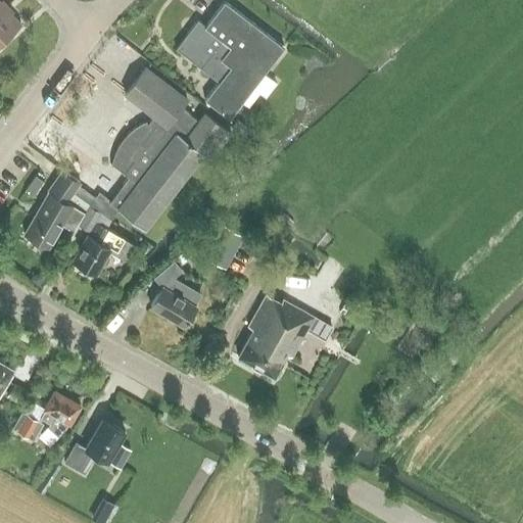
[(284,47),(225,1),(205,26),(198,20),(176,48),(219,82),(204,99),(229,119),(284,47)]
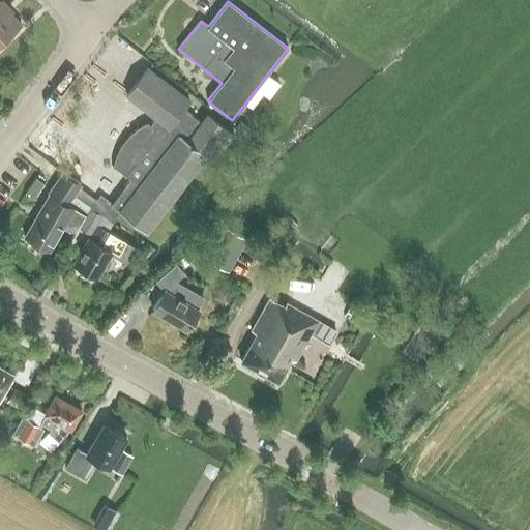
[(0,45),(22,25),(6,7),(0,12),(0,45)]
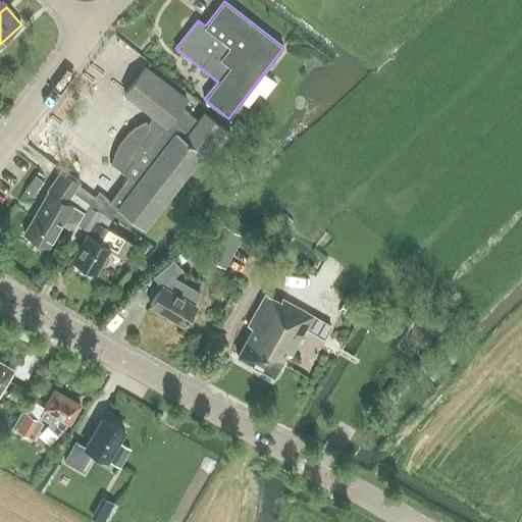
[(87,191),(79,185),(72,192),(111,219),(118,209),(144,228),(202,153),(210,159),(230,133),(204,112),(198,120),(181,108),(188,99),(146,67),(124,95),(134,102),(154,117),(148,125),(144,125),(141,126),(139,126),(136,128),(134,129),(132,131),(128,133),(126,135),(122,138),(120,142),(118,146),(116,150),(115,156),(115,161),(116,166),(120,169),(120,170),(128,176),(110,201),(99,192),(96,197),(87,191)]
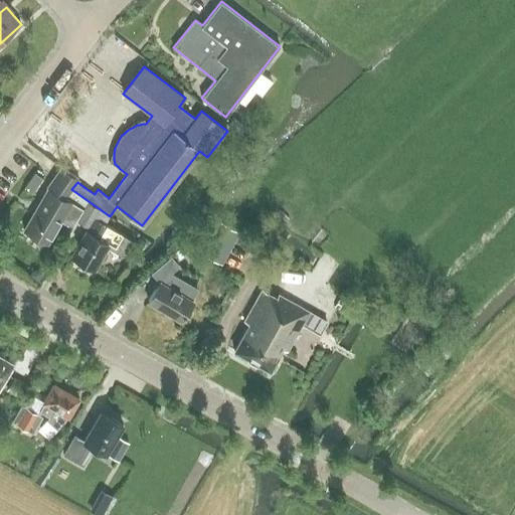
[(228,124),(234,130),(240,122),(234,117),(228,124)]
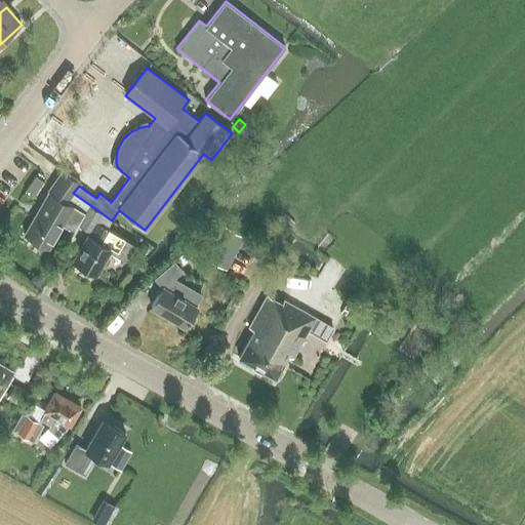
[(80,183),(63,170),(55,180),(73,193),(79,186),(80,183)]
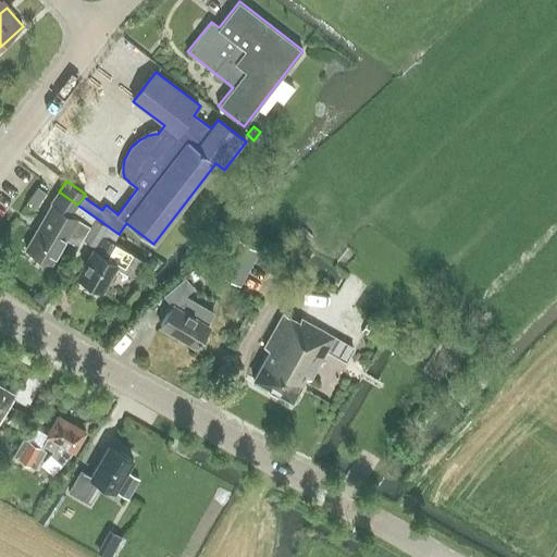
[(48,193),(39,187),(29,200),(38,207),(48,193)]
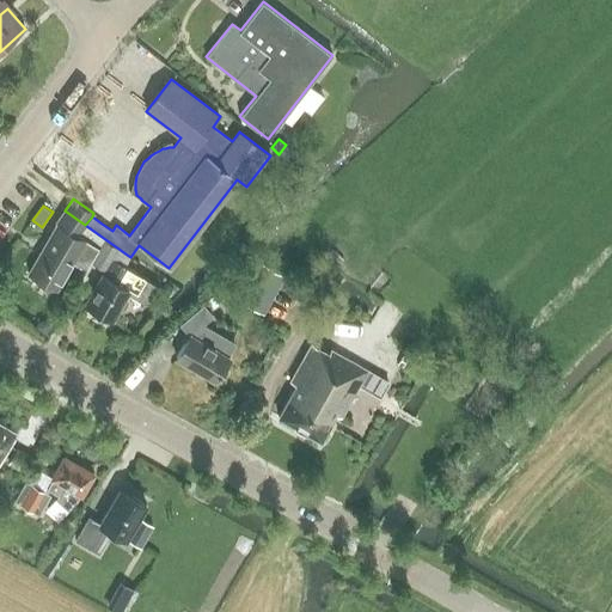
[(29,273),(56,289),(72,262),(86,269),(98,248),(78,236),(85,225),(65,210),(55,224),(56,225),(29,273)]
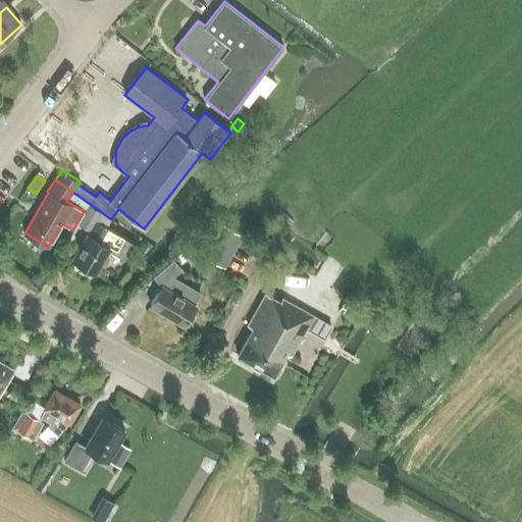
[(99,211),(89,206),(79,225),(89,230),(99,211)]
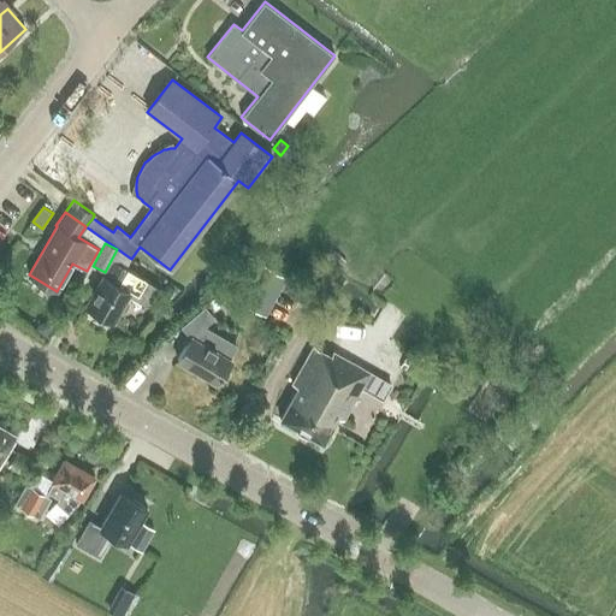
[(158,286),(113,261),(104,277),(102,277),(86,307),(113,323),(129,295),(147,304),(158,286)]
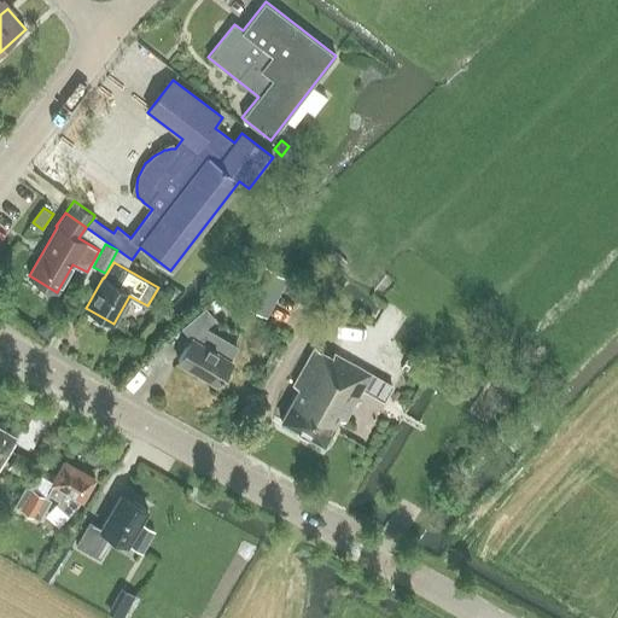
[(289,278),(263,264),(242,303),(267,318),(289,278)]
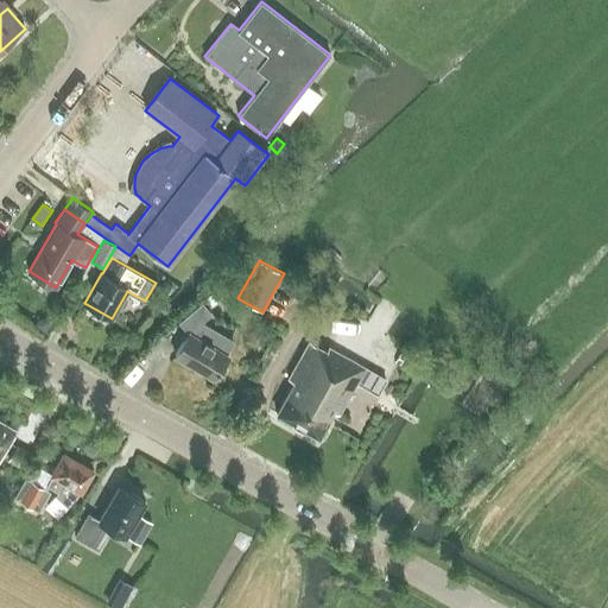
[(173,285),(165,280),(160,290),(169,293),(173,285)]
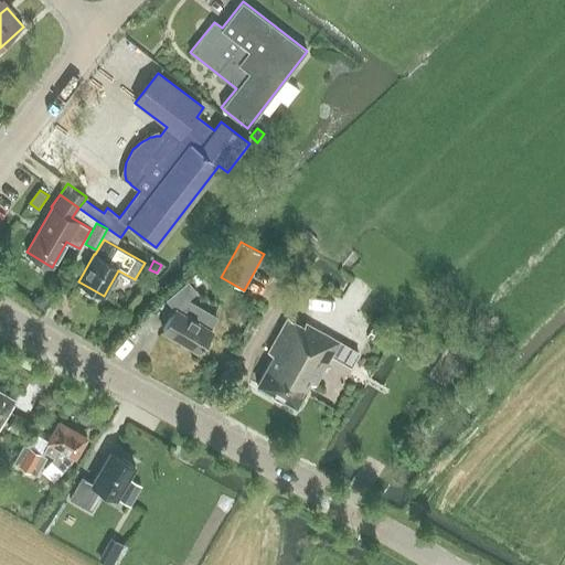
[(209,276),(202,268),(190,278),(196,286),(209,276)]
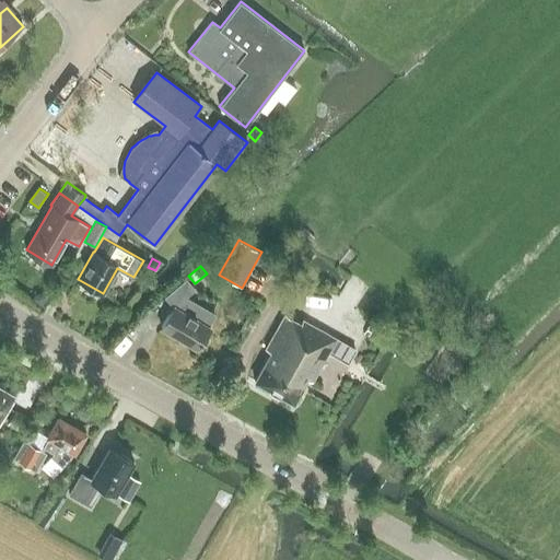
[(185,296),(194,289),(186,279),(165,296),(174,306),(161,328),(197,349),(210,327),(208,326),(214,314),(185,296)]
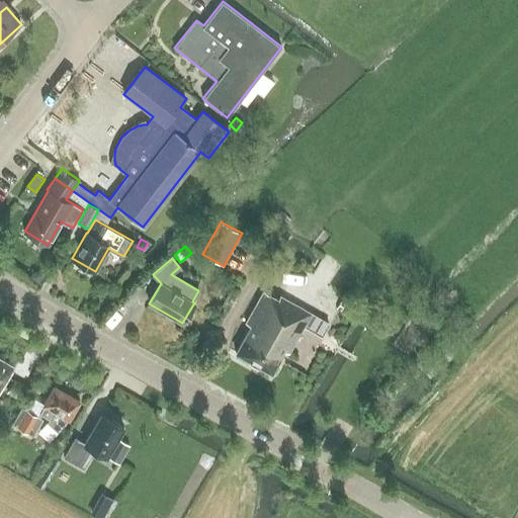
[(32,271),(29,276),(38,282),(45,272),(40,269),(32,271)]
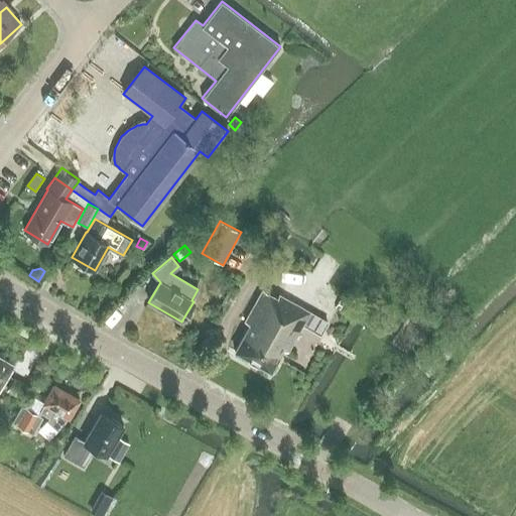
[(287,352),(309,312),(278,295),(277,297),(263,289),(245,321),(250,325),(235,351),(270,371),(283,349),(287,352)]
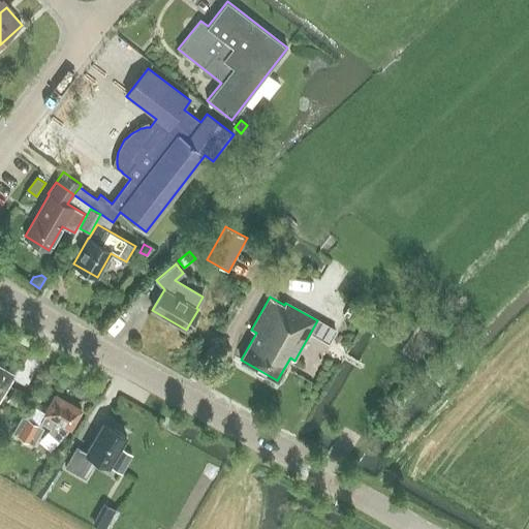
[(0,364),(0,396),(14,373),(0,364)]
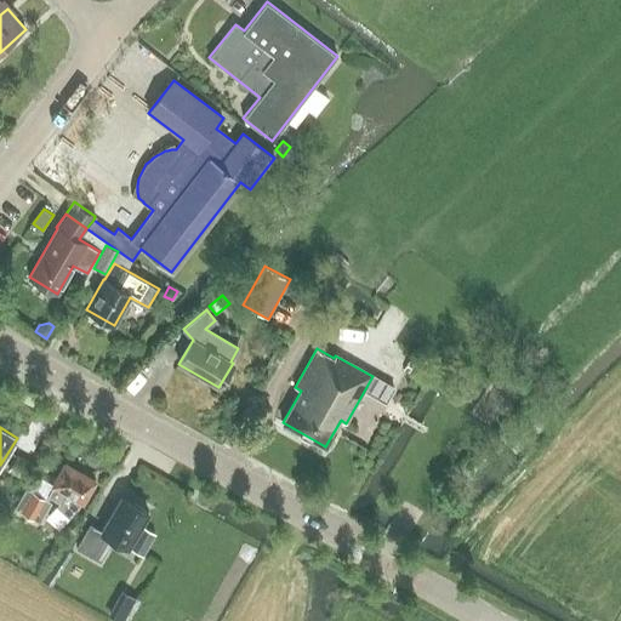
[(83,502),(95,482),(66,463),(52,485),(53,485),(47,496),(77,512),(83,501),(83,502)]
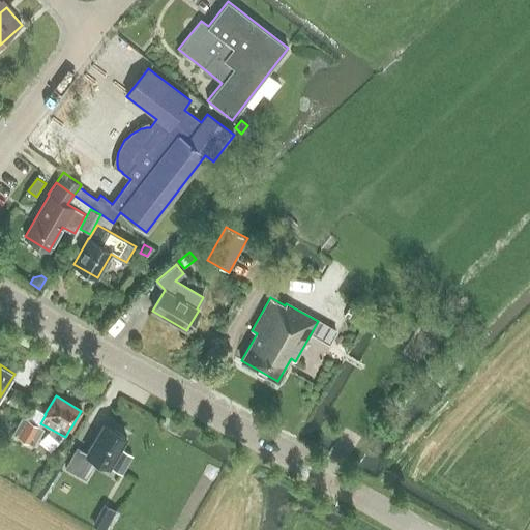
[(29,442),(38,427),(27,420),(18,436),(29,442)]
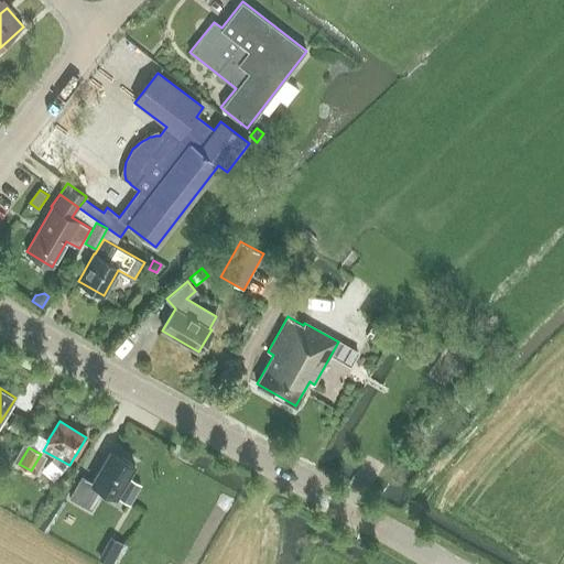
[(116,497),(134,465),(110,451),(91,483),(82,477),(71,497),(90,509),(102,489),(116,497)]
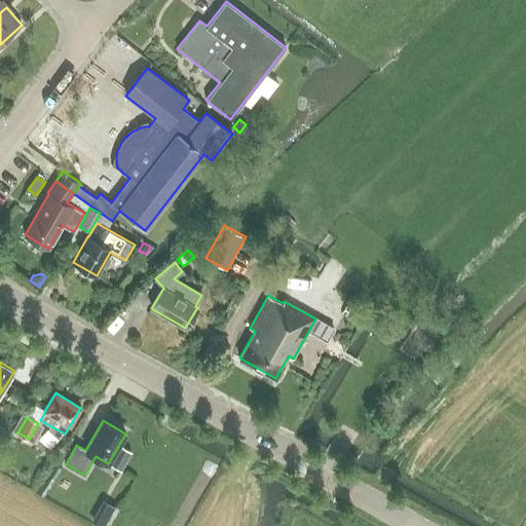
[(129,456),(118,449),(109,464),(121,471),(129,456)]
